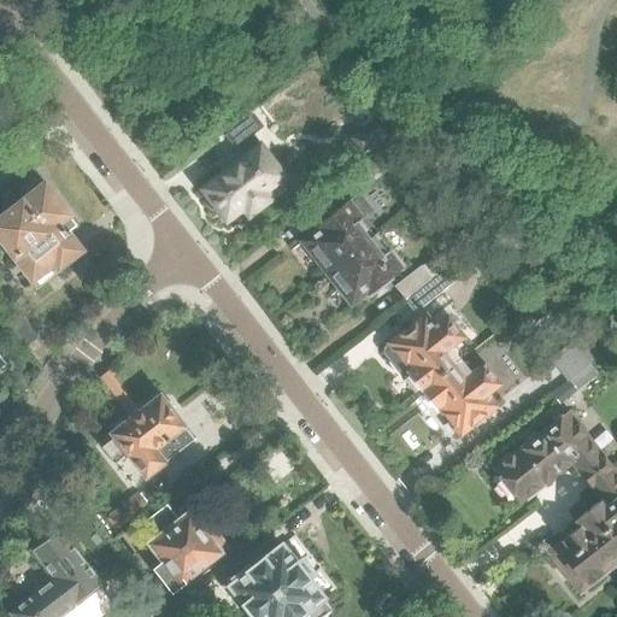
[(259,147),(251,136),(263,128),(253,115),(225,136),(235,148),(239,146),(241,150),(246,157),(203,191),(215,206),(213,211),(219,218),(225,219),(225,221),(227,221),(242,209),(248,216),(270,199),(264,192),(283,177),(259,147)]
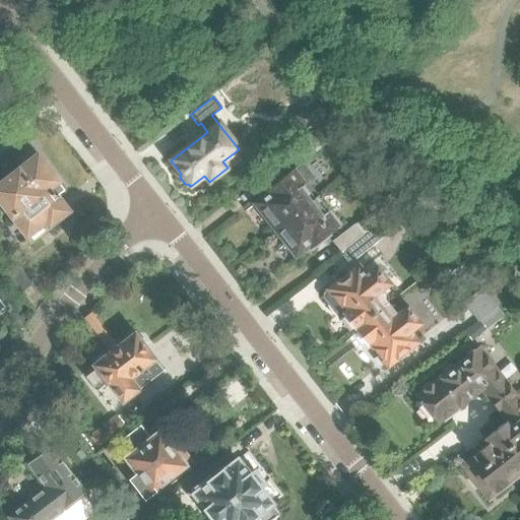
[(317,101),(294,117),(304,132),(327,116),(317,101)]
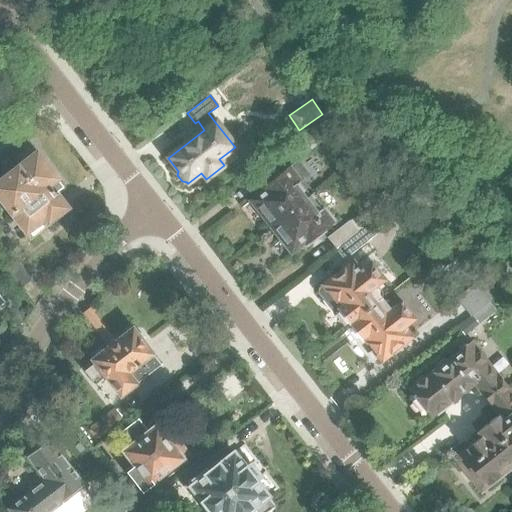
[(67,209),(55,193),(52,190),(59,185),(57,183),(58,182),(36,154),(34,155),(29,148),(14,159),(20,166),(0,182),(0,199),(26,234),(25,235),(30,241),(38,234),(37,232),(67,209)]
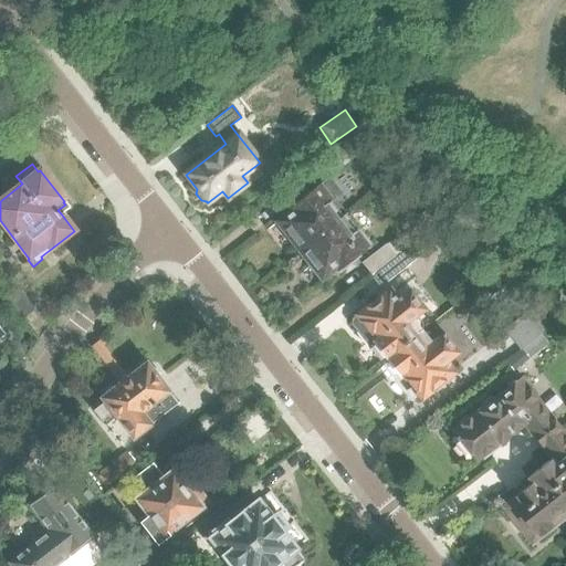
[(12,182),(7,175),(0,179),(0,185),(3,189),(12,182)]
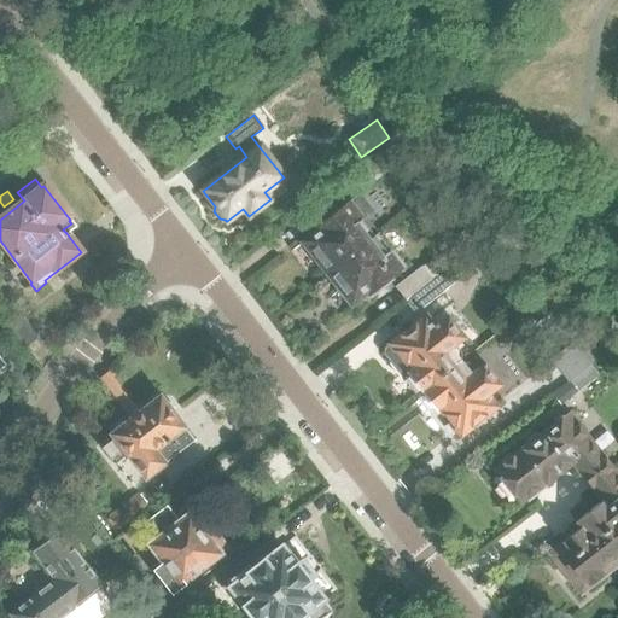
[(316,232),(303,243),(328,275),(379,237),(378,235),(366,219),(374,213),(360,193),(337,211),(334,210),(313,227),(316,232)]
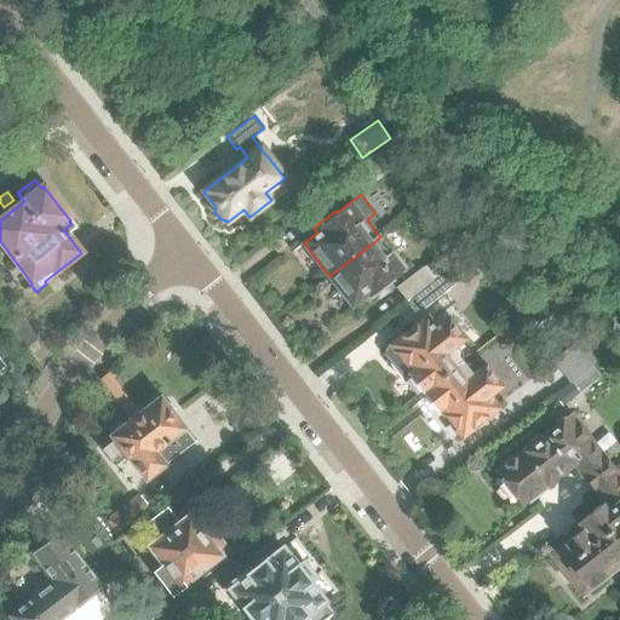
[(380,237),(329,276),(352,305),(367,294),(371,299),(392,282),(391,281),(406,269),(380,237)]
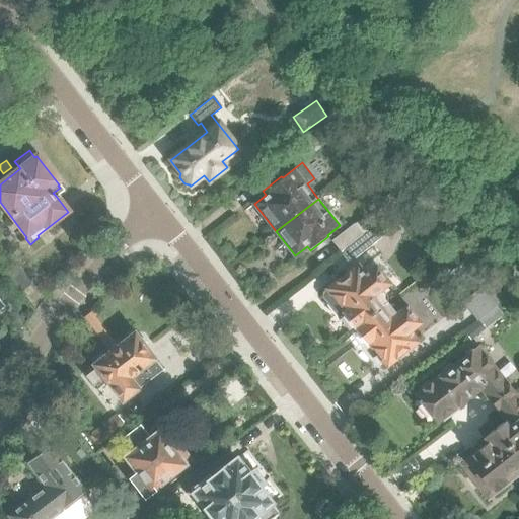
[(330,241),(340,252),(366,232),(358,222),(354,225),(354,224),(330,241)]
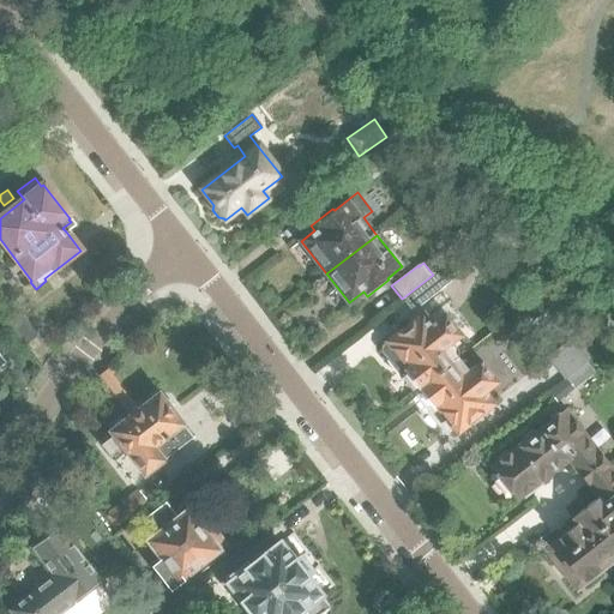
[(433,275),(402,299),(413,313),(439,292),(451,282),(440,269),(433,275)]
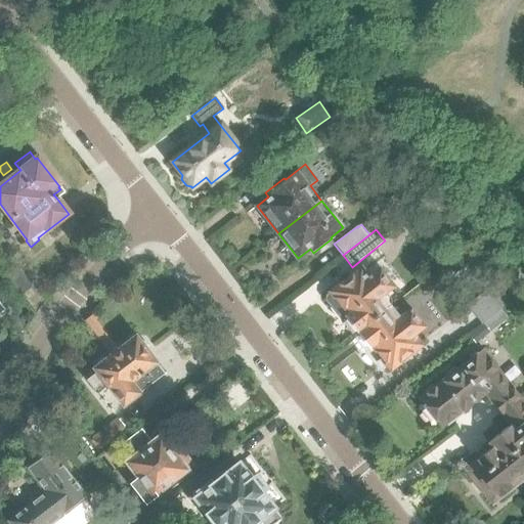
[(357,334),(390,308),(389,306),(390,305),(391,301),(386,295),(394,289),(380,272),(368,280),(364,276),(374,269),(368,262),(361,267),(361,269),(325,296),(324,301),(341,321),(345,318),(357,334)]
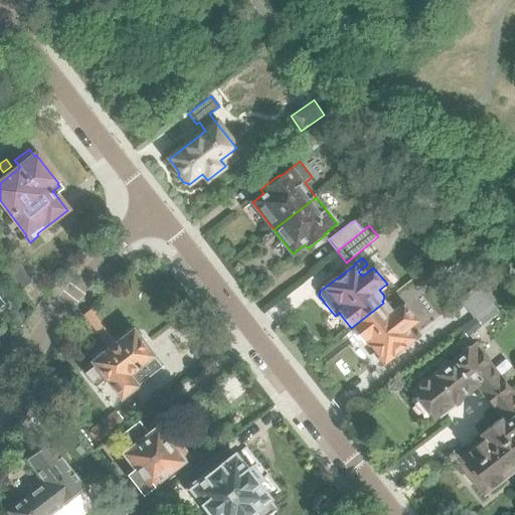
[(31,283),(16,264),(6,273),(21,291),(31,283)]
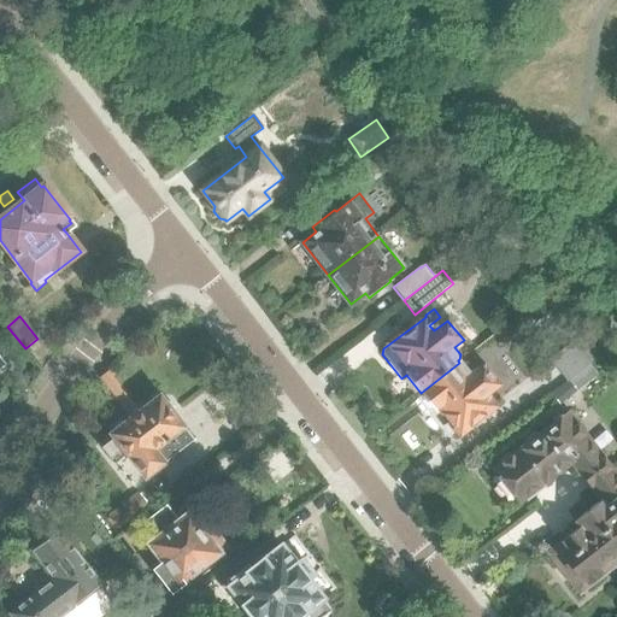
[(589,364),(571,342),(548,360),(566,382),(589,364)]
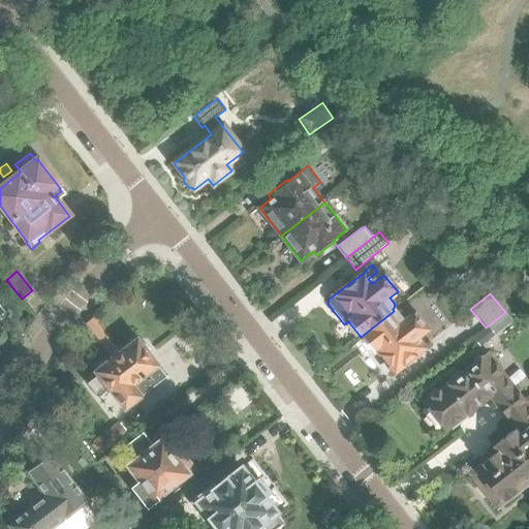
[(394,311),(361,337),(373,353),(376,350),(394,373),(426,349),(417,339),(428,331),(413,312),(406,317),(401,312),(397,311),(395,313),(394,311)]
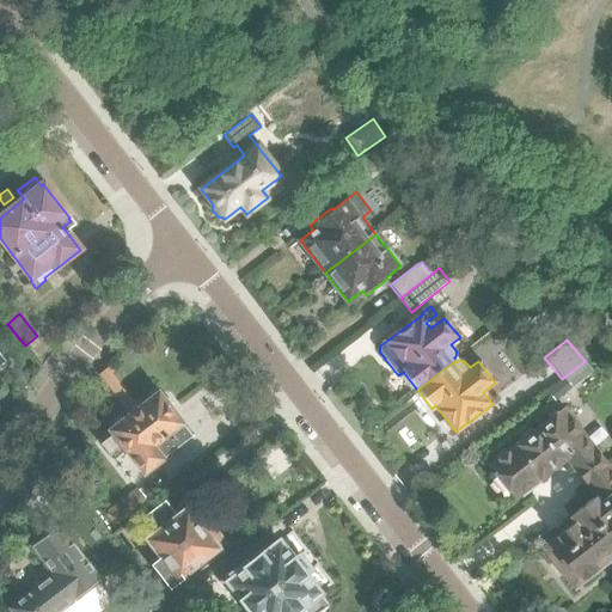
[(193,436),(173,410),(172,403),(169,398),(161,398),(159,393),(126,418),(122,418),(117,420),(115,422),(114,426),(114,428),(110,430),(114,434),(101,445),(114,461),(122,456),(140,477),(152,467),(193,436)]
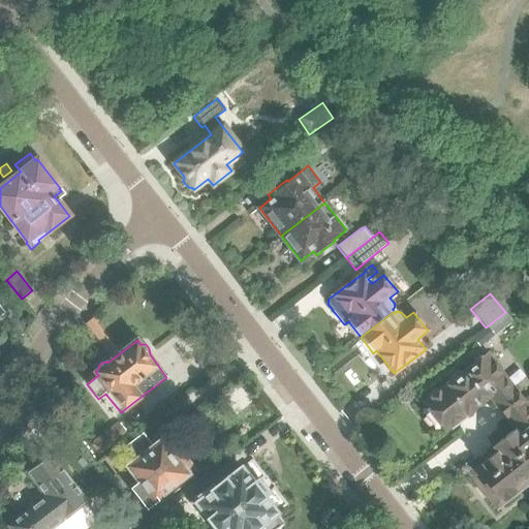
[(505,417),(525,402),(488,353),(462,372),(459,371),(449,377),(449,382),(440,391),(436,389),(428,396),(429,399),(423,404),(429,411),(427,416),(433,425),(439,424),(445,431),(448,428),(452,430),(459,425),(458,422),(489,397),(505,417)]
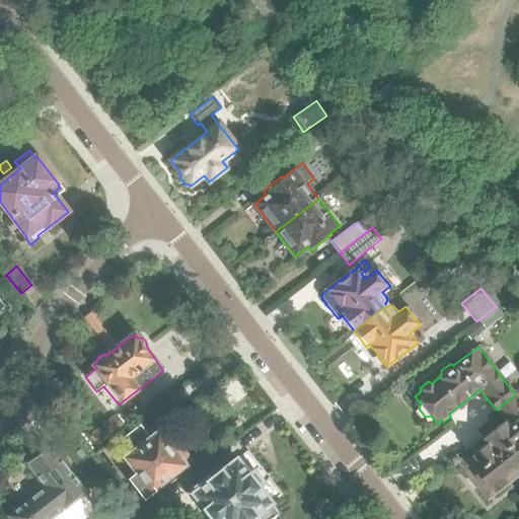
[(518,399),(515,394),(496,410),(505,422),(484,438),(488,443),(482,448),(478,444),(469,451),(472,455),(466,460),(476,473),(473,476),(480,485),(484,484),(489,490),(490,489),(498,492),(506,486),(504,477),(517,467),(518,467),(518,399)]
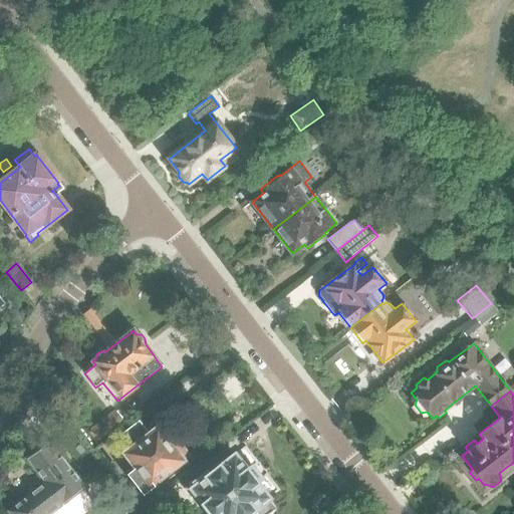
[(114,411),(90,430),(98,441),(123,421),(114,411)]
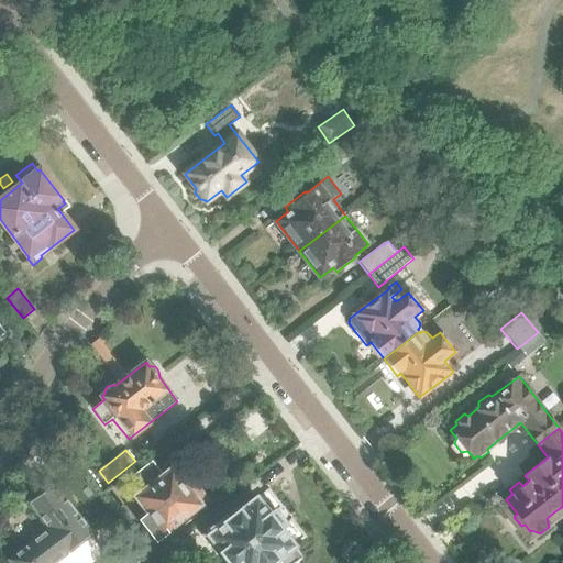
[(152,461),(132,475),(144,488),(133,496),(140,504),(146,512),(139,519),(154,539),(144,547),(153,558),(176,540),(177,540),(169,530),(209,499),(197,484),(190,489),(184,482),(173,467),(163,475),(152,461)]
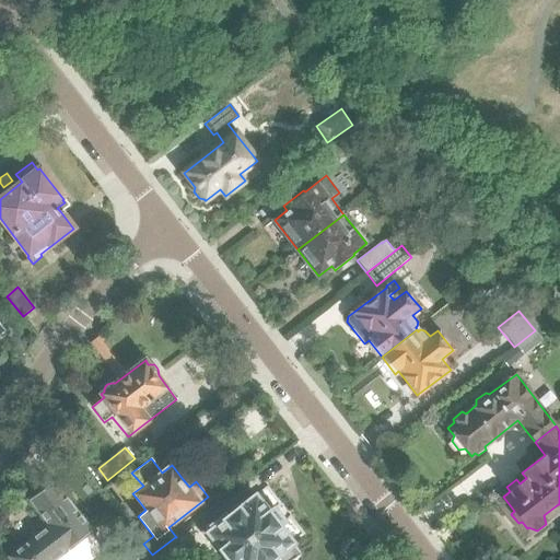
[(49,526),(8,558),(10,559),(76,559),(78,559),(79,559),(101,544),(92,532),(93,531),(54,481),(30,501),(49,526)]
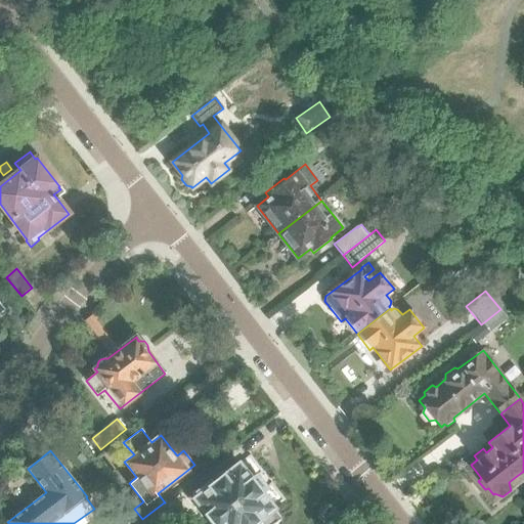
[(274,509),(262,492),(267,488),(257,475),(252,479),(238,464),(208,488),(203,487),(202,486),(194,491),(195,492),(194,497),(193,498),(197,503),(213,523),(274,523),(281,519),(274,509)]
